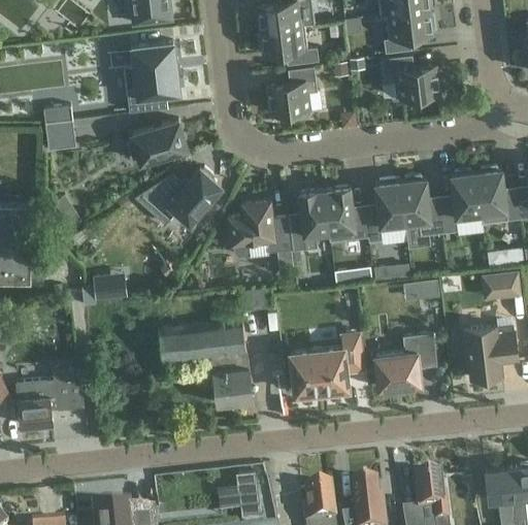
[(130,0),(133,26),(172,21),(169,0),(130,0)]
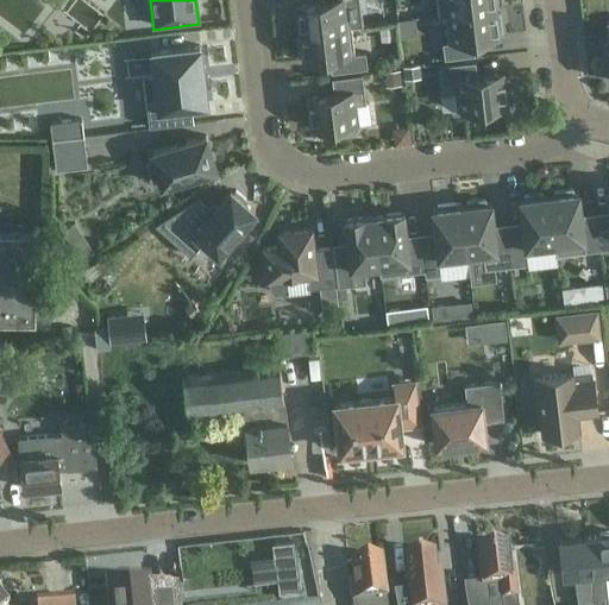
[(362,27),(360,14),(358,0),(321,0),(322,5),(297,7),(301,36),(351,30),(362,27)]
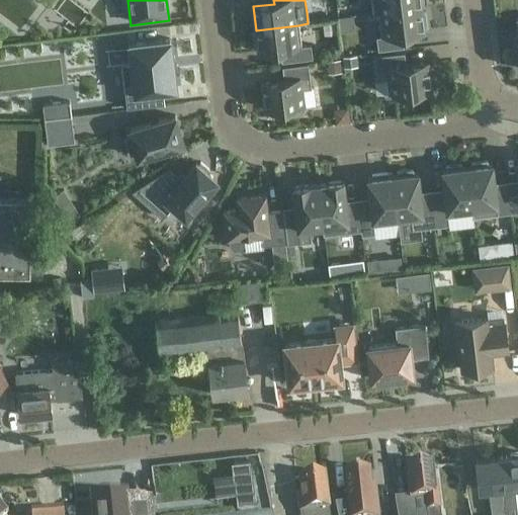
[(373,15),(378,15),(421,10),(419,0),(371,0),(372,4),(373,15)]
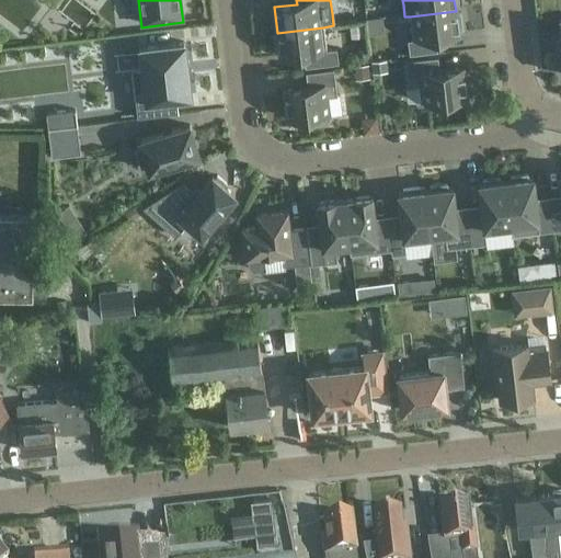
[(456,11),(410,16),(413,43),(408,43),(410,57),(437,54),(436,40),(459,37),(458,32),(462,32),(460,16),(457,16),(456,11)]
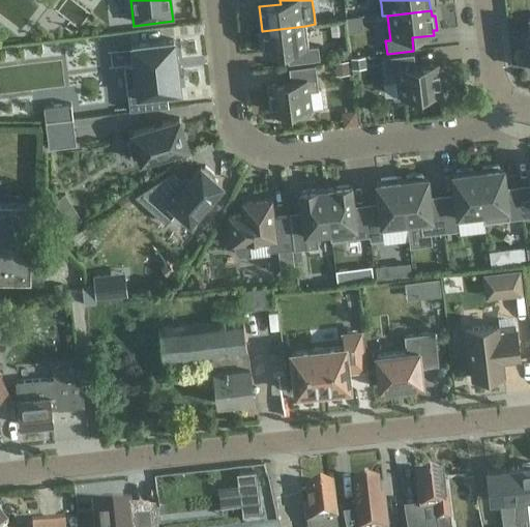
[(308,50),(305,26),(262,31),(262,36),(259,36),(261,51),(264,51),(265,55),(287,53),(288,66),(320,62),(318,49),(308,50)]
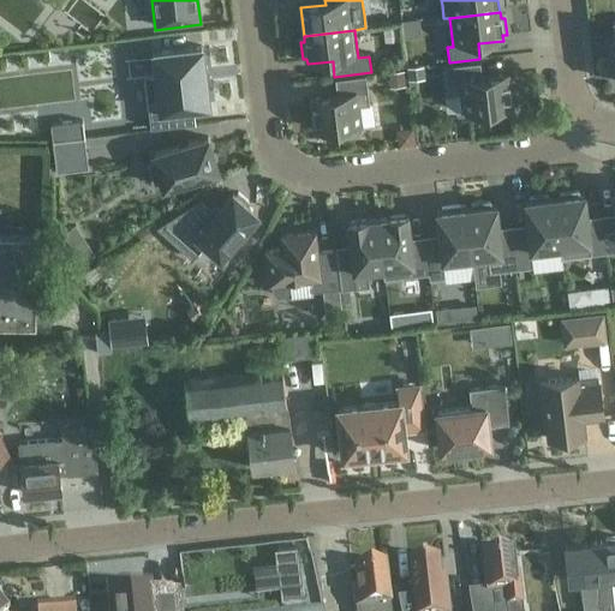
[(156,78),(144,79),(150,132),(196,126),(193,111),(209,108),(207,85),(208,85),(208,83),(207,84),(206,75),(207,75),(206,73),(202,51),(154,57),(156,78)]
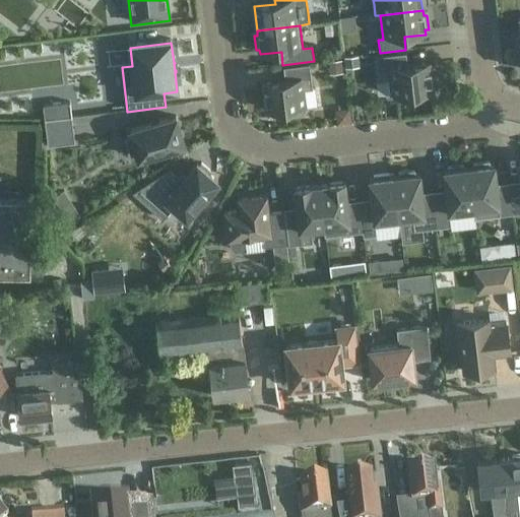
[(330,57),(334,60),(339,59),(342,55),(342,50),(338,47),(333,48),(329,52),(330,57)]
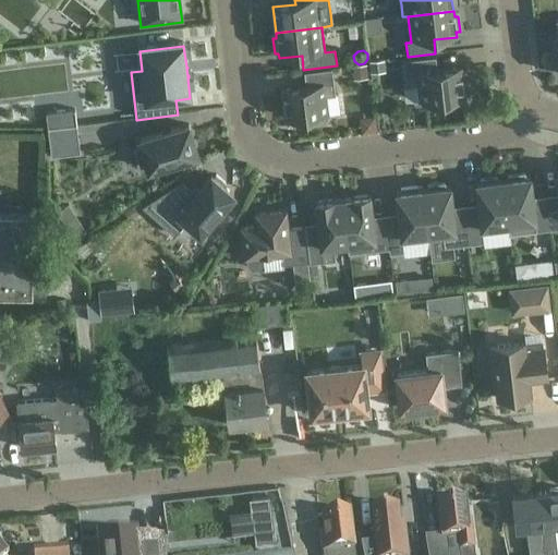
[(436,59),(402,63),(405,89),(416,88),(419,105),(436,103),(437,107),(451,105),(451,101),(464,99),(460,71),(437,73),(436,59)]
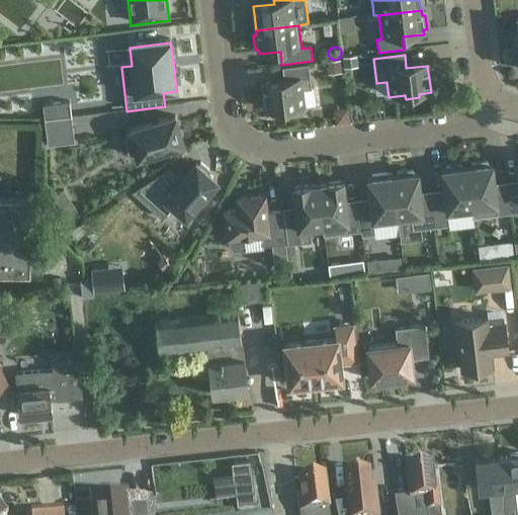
[(357,59),(343,60),(344,71),(358,69),(357,59)]
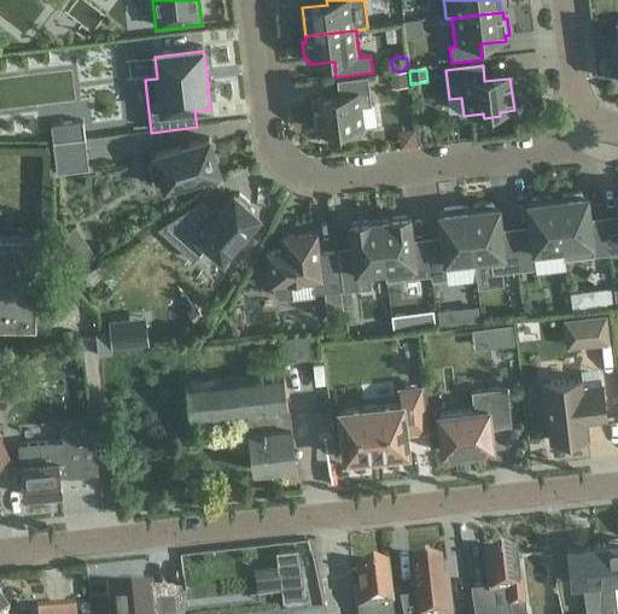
[(390,76),(392,91),(407,89),(404,74),(390,76)]
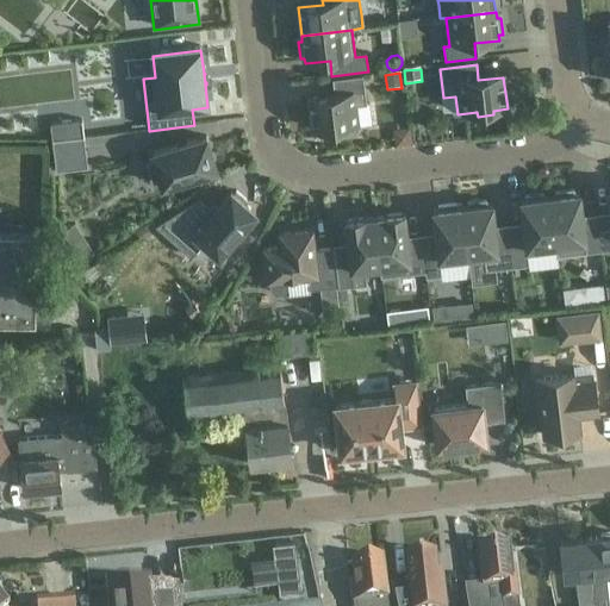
[(309,100),(312,132),(327,130),(328,135),(343,132),(343,129),(358,126),(355,108),(366,107),(362,79),(332,81),(334,98),(309,100)]
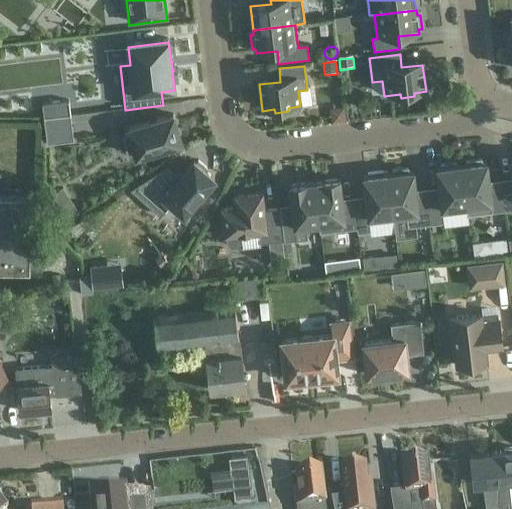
[(42,107),(44,120),(70,118),(69,103),(42,107)]
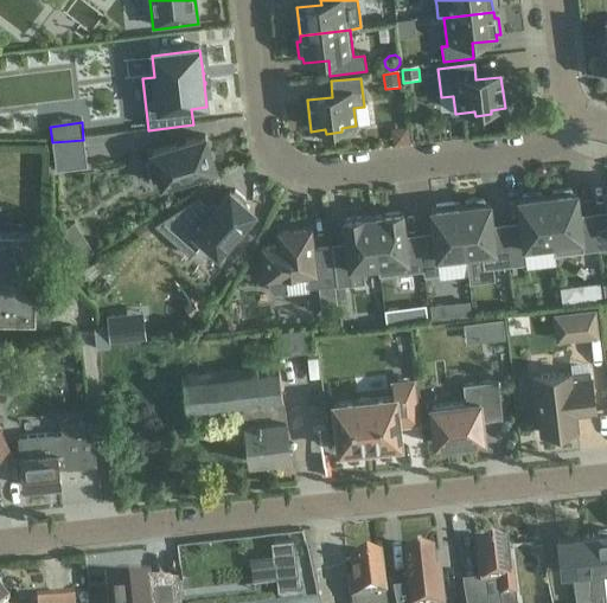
[(91,141),(148,141),(147,124),(91,126),(91,141)]
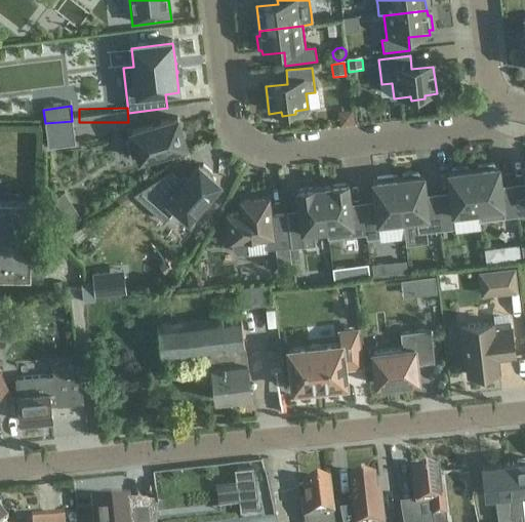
[(132,139),(127,142),(131,158),(137,157),(139,162),(186,149),(177,120),(131,134),(132,139)]
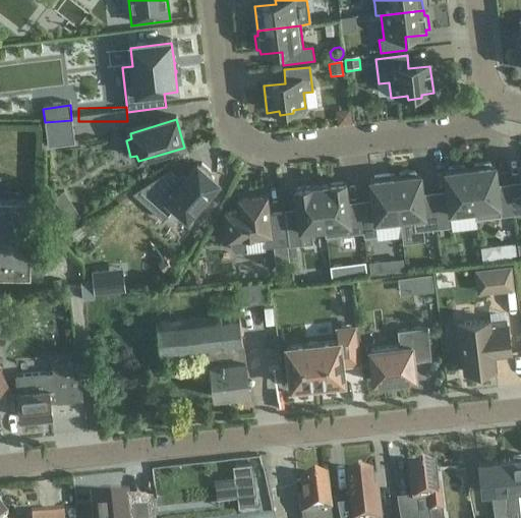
[(71,120),(45,123),(48,149),(74,146),(71,120)]
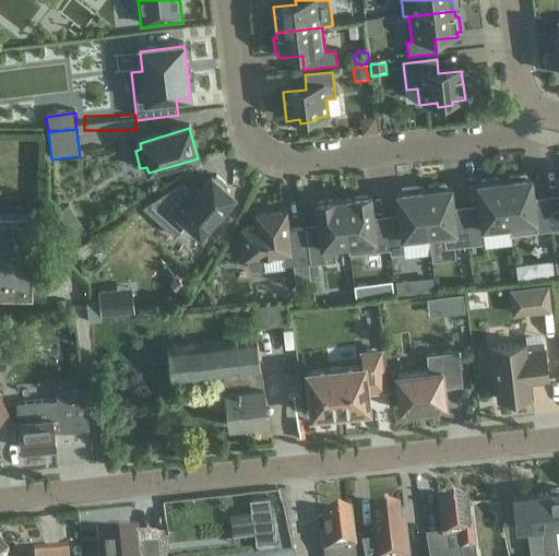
[(550,233),(558,232),(558,174),(557,175),(558,190),(558,203),(547,204),(550,233)]
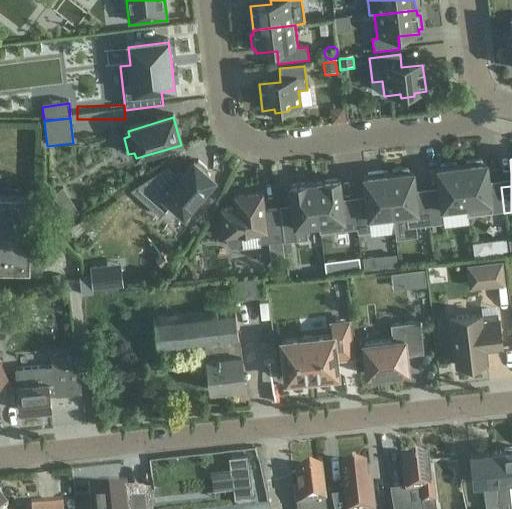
[(467,167),(462,168),(467,213),(468,217),(504,213),(501,187),(489,189),(486,165),(482,165),(481,162),(466,164),(467,167)]
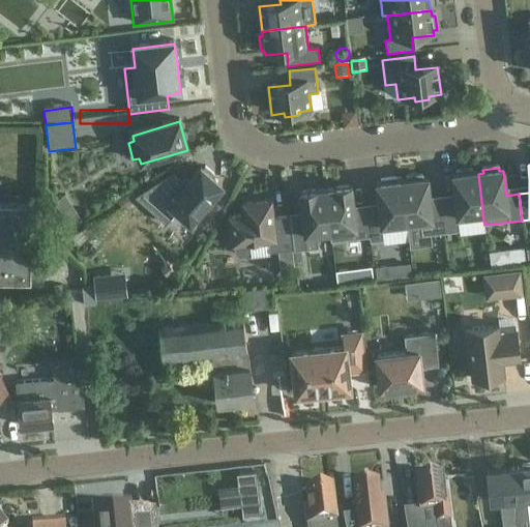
[(174,176),(137,199),(167,226),(177,213),(190,224),(206,206),(208,208),(216,200),(213,198),(223,187),(212,179),(214,177),(205,169),(203,172),(201,169),(185,186),(174,176)]
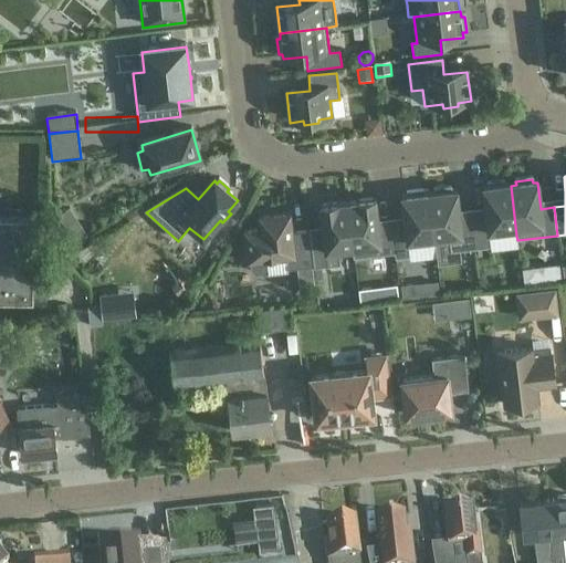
[(490,239),(516,236),(511,186),(505,186),(504,183),(488,185),(488,188),(483,189),(486,216),(473,217),(477,251),(491,249),(490,239)]
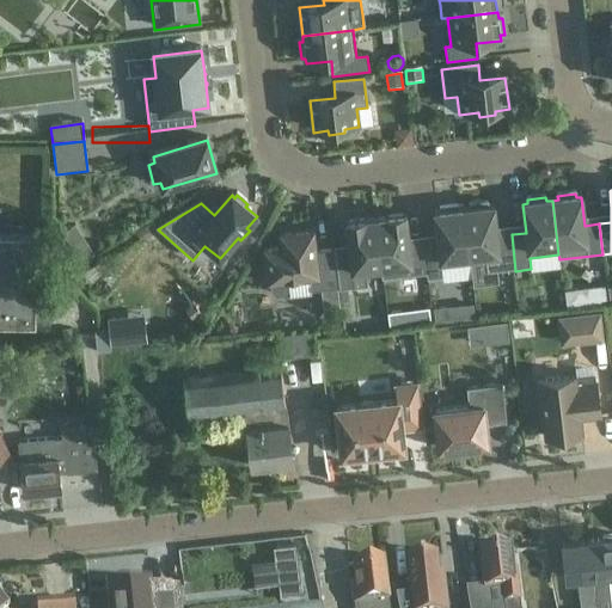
[(470,210),(464,210),(470,264),(487,263),(488,274),(515,271),(512,234),(497,237),(494,208),(488,208),(488,204),(470,207),(470,210)]
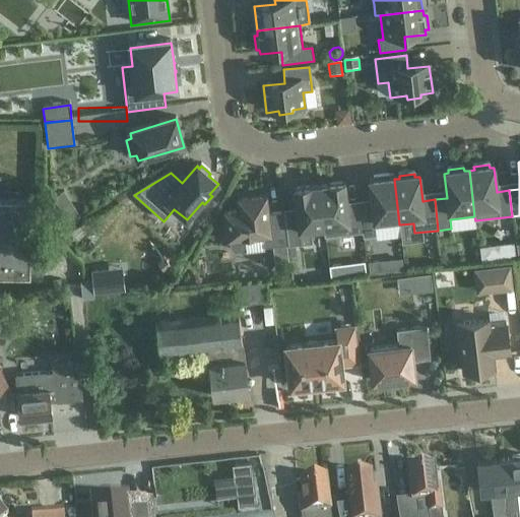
[(375,228),(399,224),(394,179),(389,180),(389,177),(374,179),(374,182),(369,182),(372,206),(360,208),(363,235),(364,239),(376,238),(375,228)]
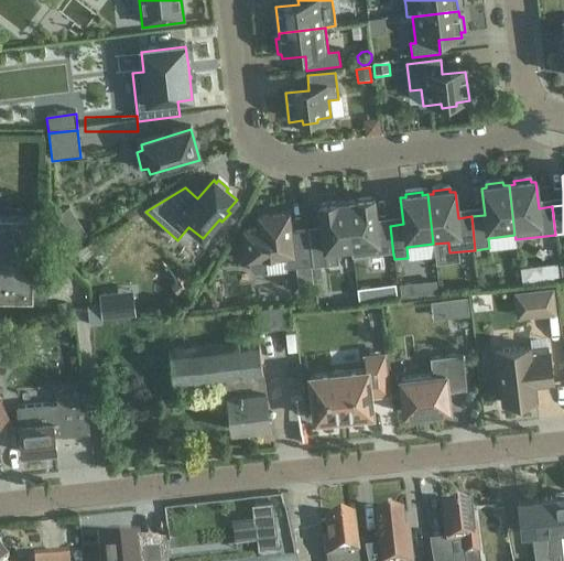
[(393,255),(390,226),(377,227),(373,200),(356,202),(356,203),(347,204),(354,259),(393,255)]
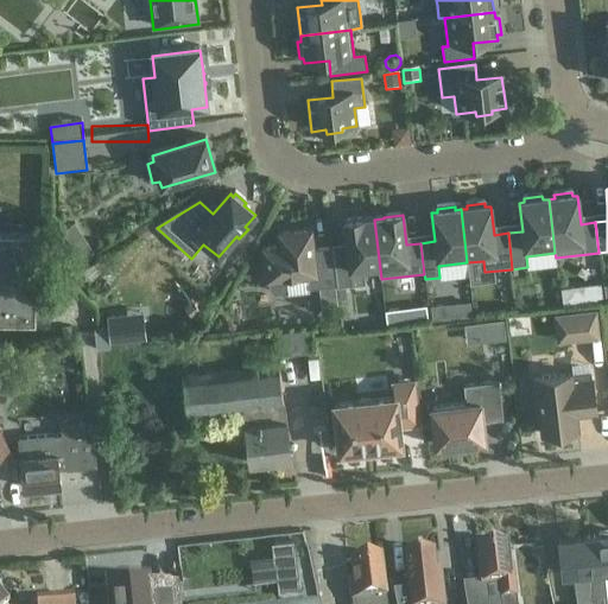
[(380,279),(381,279),(374,220),(363,221),(363,220),(344,222),(348,252),(333,254),(337,290),(366,286),(365,275),(379,273),(380,279)]
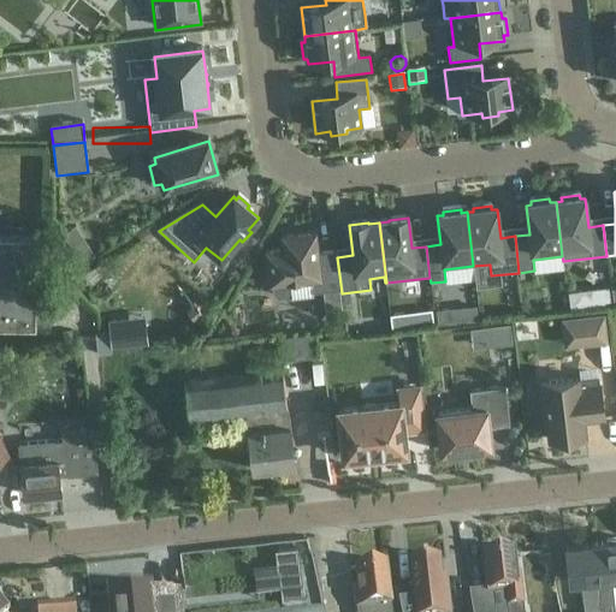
[(313,296),(342,293),(337,257),(337,254),(318,256),(315,236),(282,239),(283,253),(266,254),(270,287),(272,287),(273,297),(278,301),(288,299),(291,295),(290,284),(312,283),(313,296)]
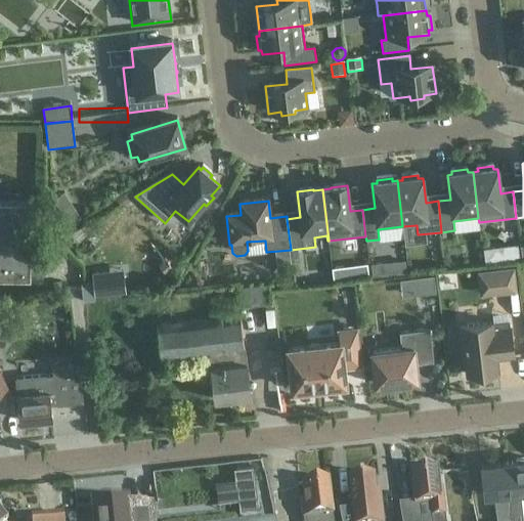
[(31,205),(0,204),(0,280),(30,281),(31,205)]
